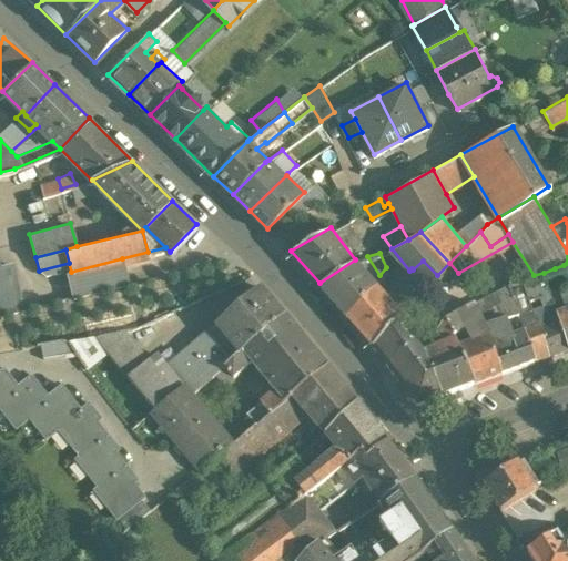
[(71,272),(66,273),(71,296),(129,282),(122,258),(71,272)]
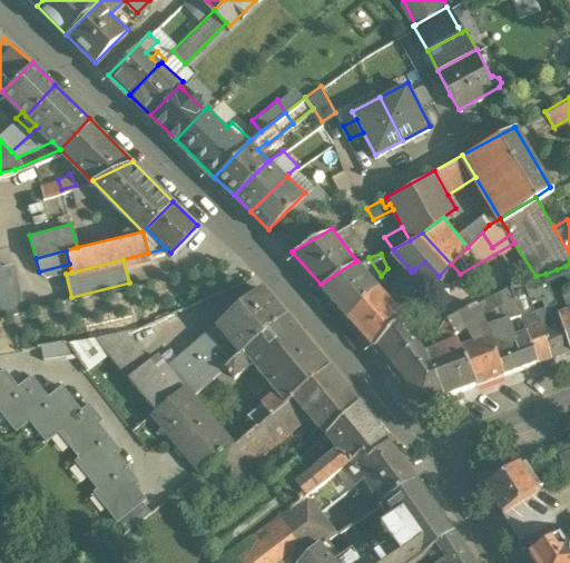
[(376,285),(356,260),(321,284),(347,315),(376,285)]
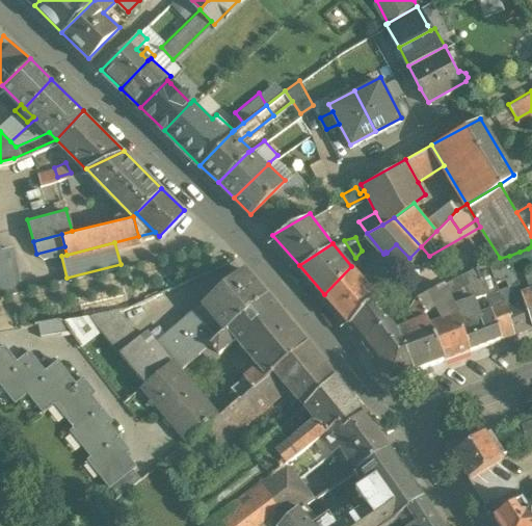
[(383,254),(362,278),(375,293),(409,258),(396,244),(387,253),(386,252),(383,254)]
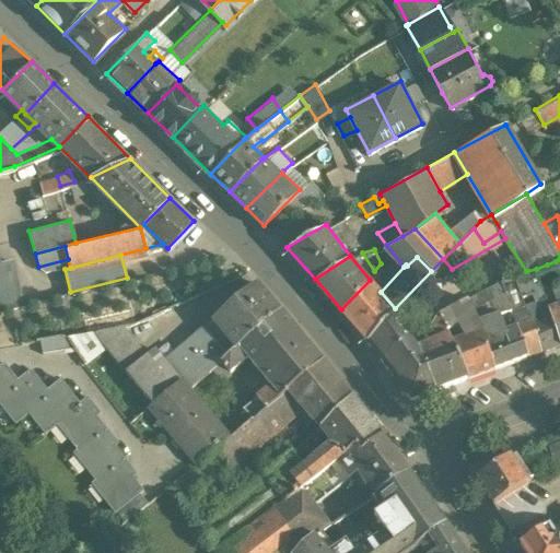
[(0,260),(0,308),(21,304),(12,258),(0,260)]
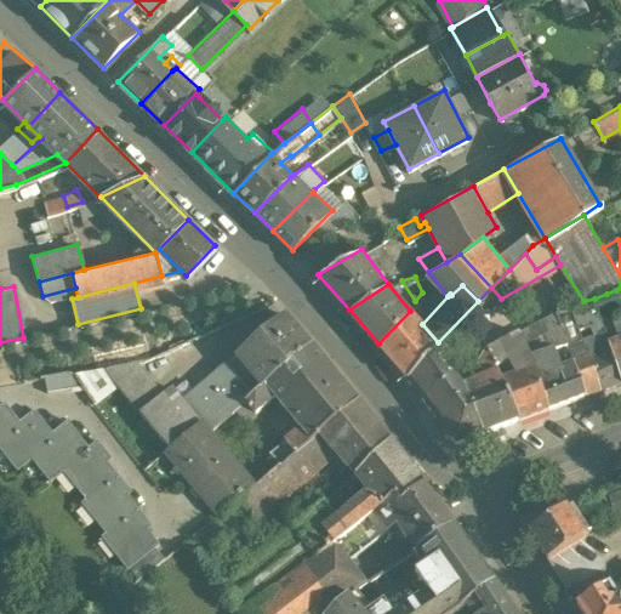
[(607,294),(614,312),(620,308),(620,306),(616,290),(607,294)]
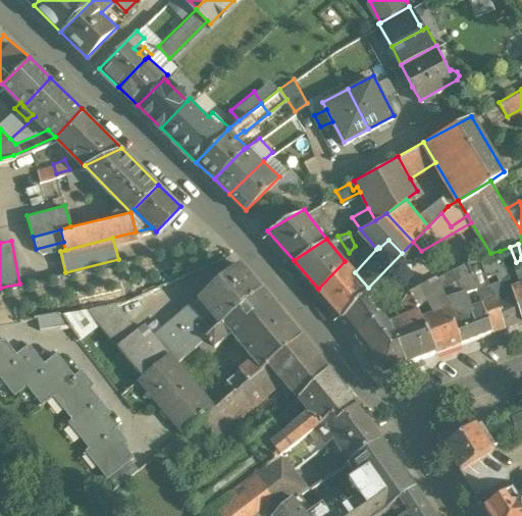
[(490,253),(480,256),(485,268),(503,262),(500,251),(490,253)]
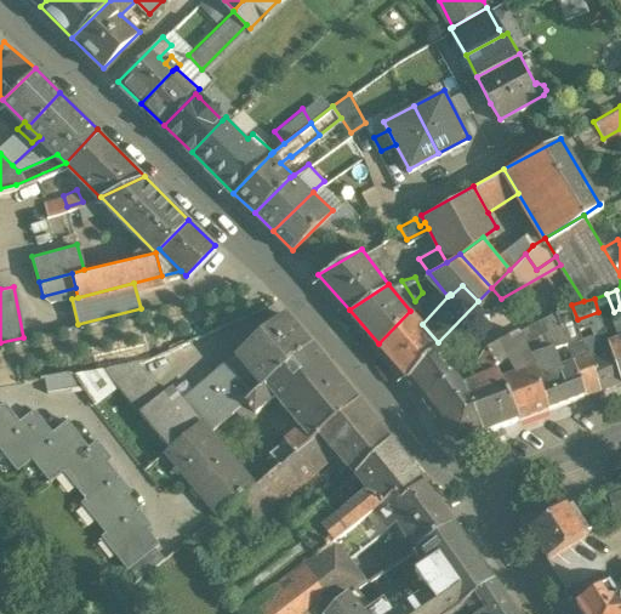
[(577,319),(571,305),(556,310),(567,341),(573,358),(585,390),(599,385),(585,336),(577,319)]
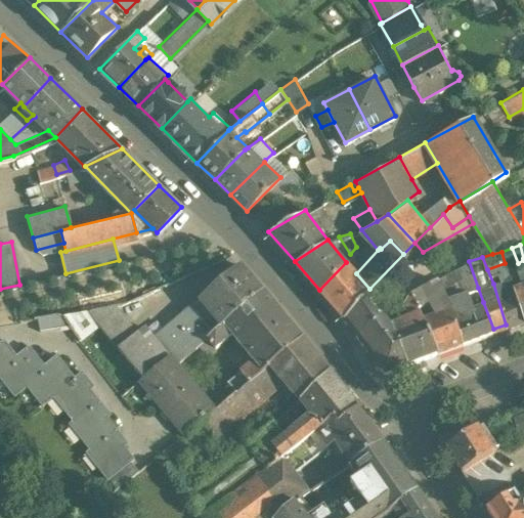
[(468,260),(437,277),(447,297),(467,291),(478,288),(469,261),(468,260)]
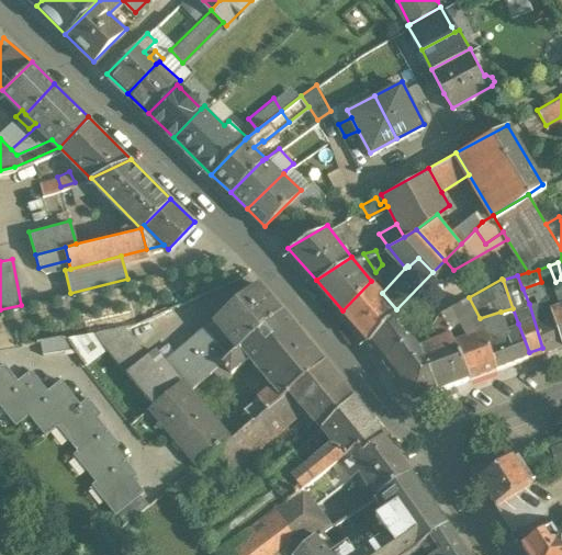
[(561,279),(555,282),(550,284),(555,297),(548,299),(551,306),(561,338),(561,279)]
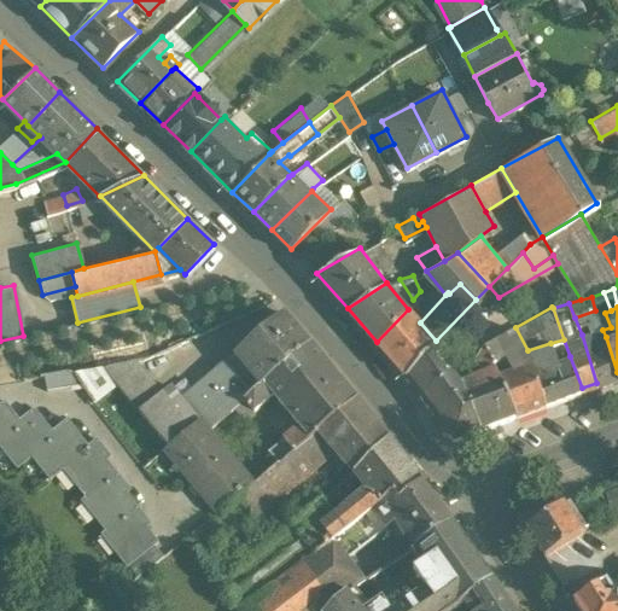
[(420,323),(408,309),(377,342),(404,373),(436,341),(420,323)]
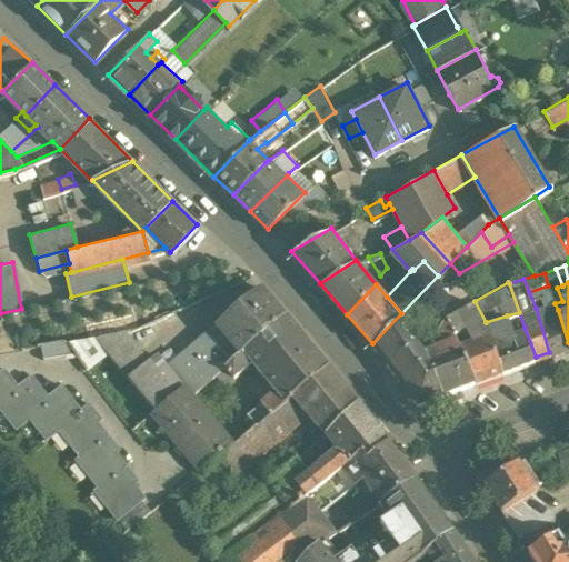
[(262,285),(216,323),(239,351),(286,313),(262,285)]
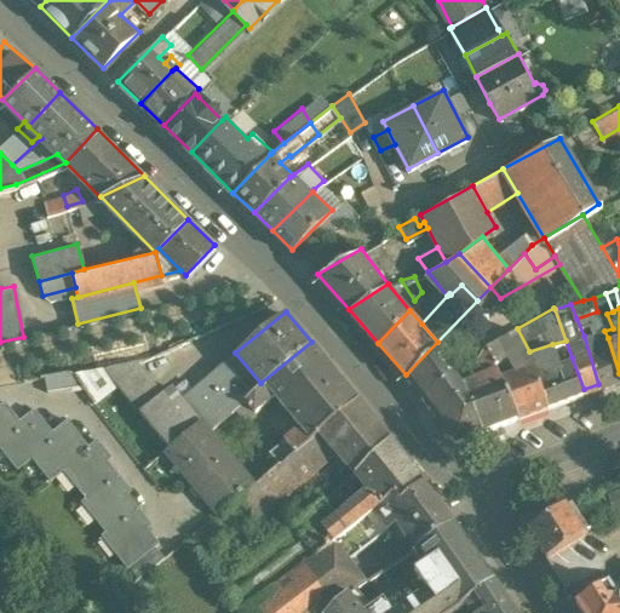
[(517,328),(484,344),(489,356),(504,349),(515,368),(533,362),(529,351),(517,328)]
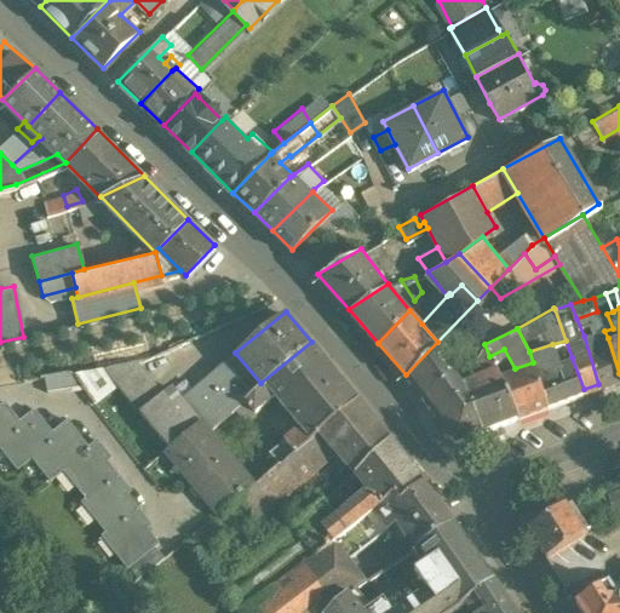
[(619,376),(619,373),(608,338),(601,341),(596,330),(584,336),(598,384),(619,376)]
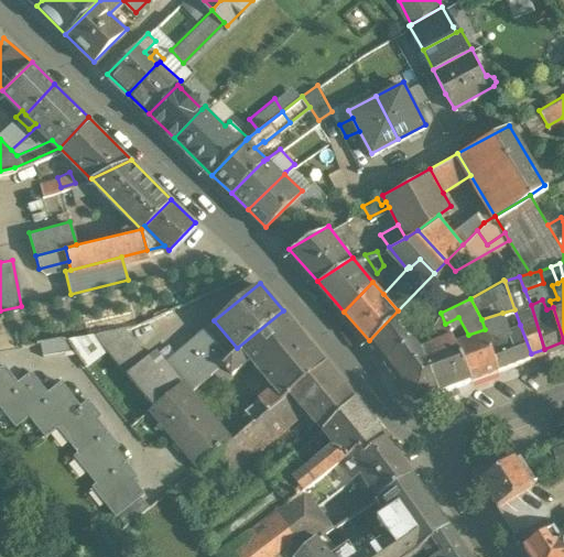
[(326,361),(283,310),(237,348),(229,355),(213,369),(221,379),(249,355),(273,383),(259,395),(269,407),(326,361)]
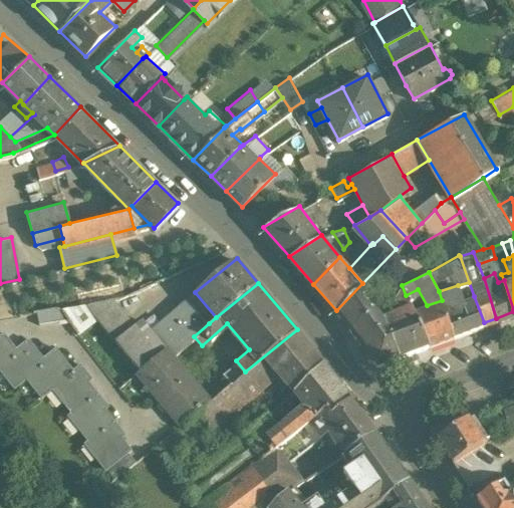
[(362,283),(336,310),(339,313),(368,294),(362,283)]
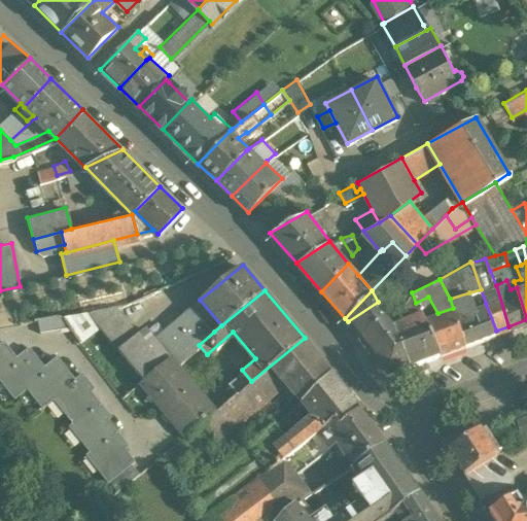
[(416,303),(412,292),(407,302),(413,315),(421,312),(416,303)]
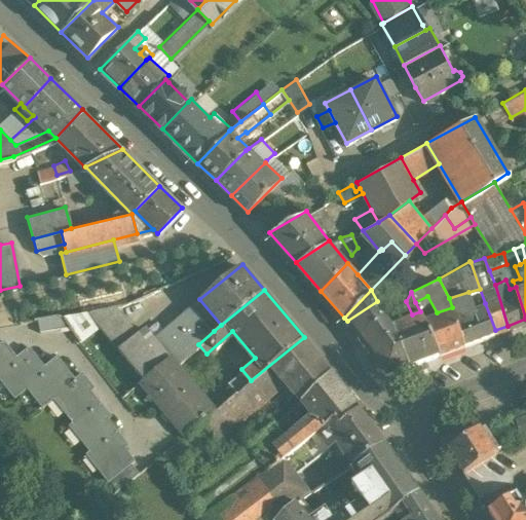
[(468,292),(449,298),(452,307),(464,341),(495,330),(485,303),(474,307),(468,292)]
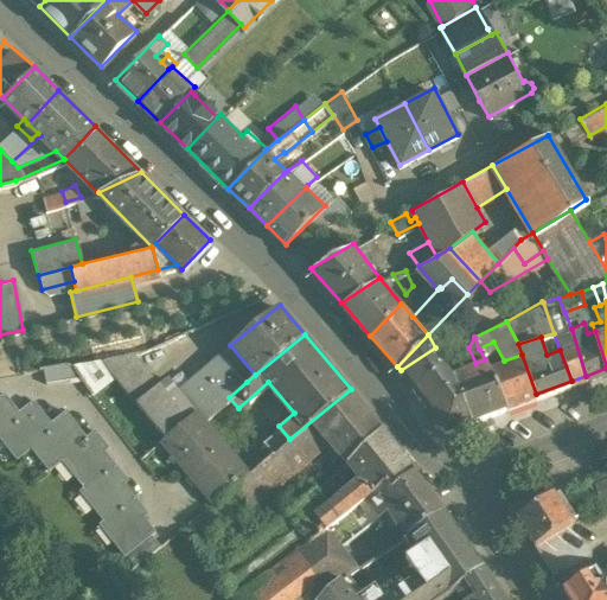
[(230,345),(222,352),(247,382),(255,375),(230,345)]
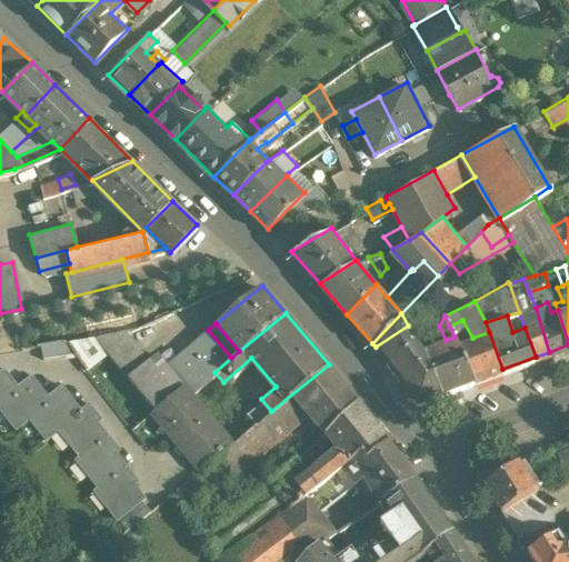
[(421,350),(408,325),(376,347),(417,401),(442,391),(422,350),(421,350)]
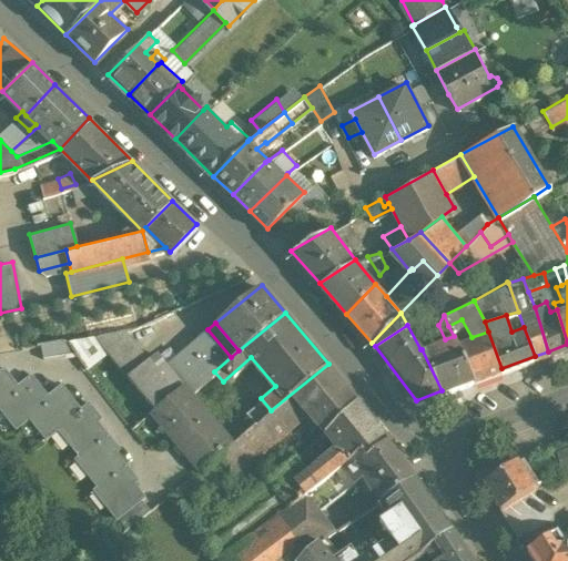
[(124,327),(93,334),(108,350),(120,365),(141,347),(124,327)]
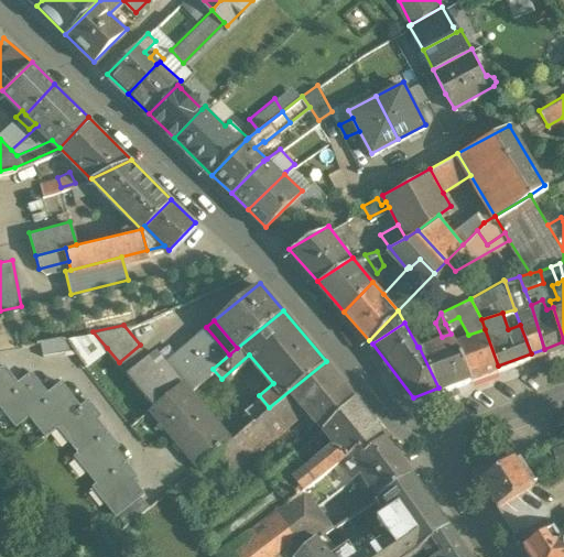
[(206,327),(166,360),(183,379),(182,380),(188,389),(191,386),(213,369),(229,355),(206,327)]
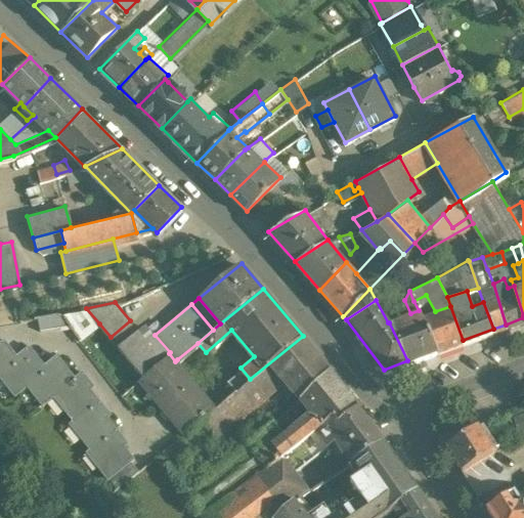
[(426,315),(422,316),(437,350),(463,340),(450,306),(435,311),(426,315)]
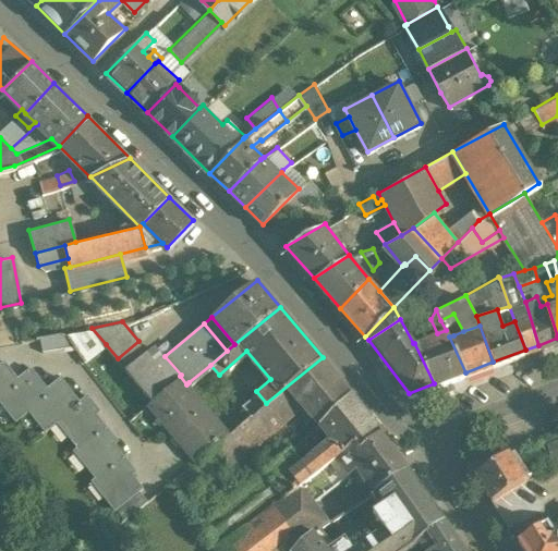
[(85,360),(106,344),(92,328),(67,333),(75,345),(85,360)]
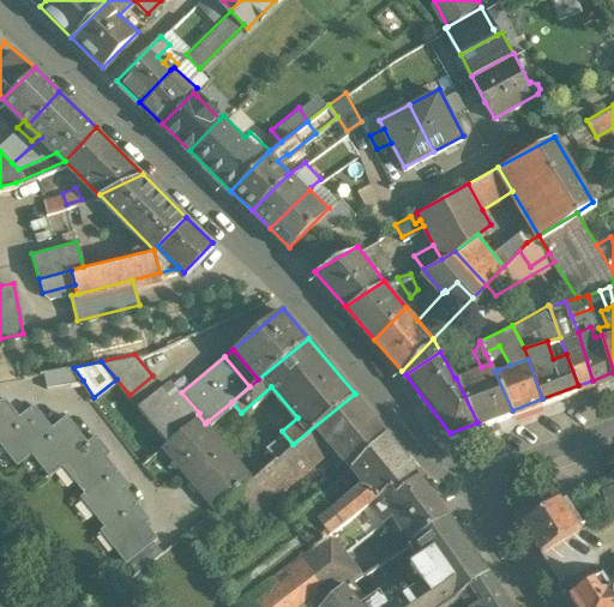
[(481,367),(456,378),(477,422),(512,410),(494,371),(492,366),(491,364),(481,367)]
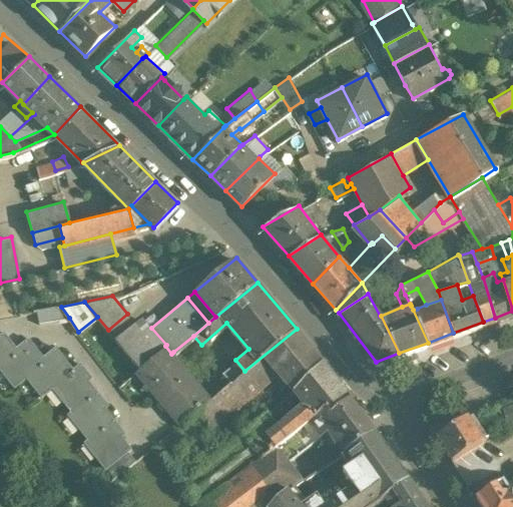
[(39,323),(69,318),(61,307),(60,307),(56,306),(37,309),(39,323)]
